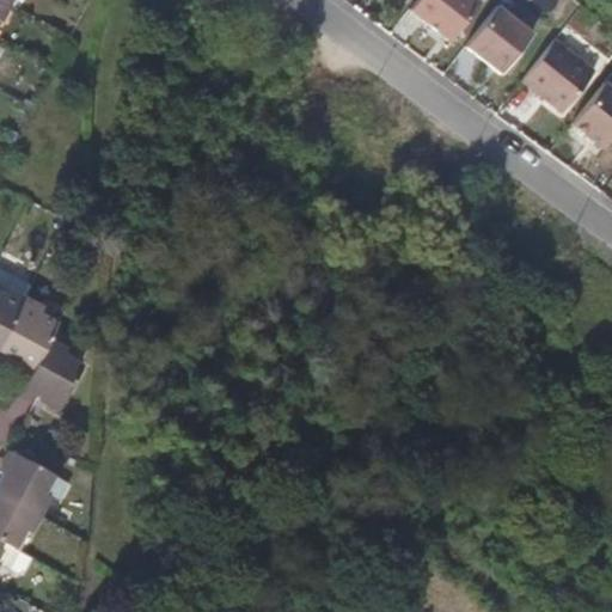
[(0,0),(0,22),(10,4),(7,2),(2,0),(0,0)]
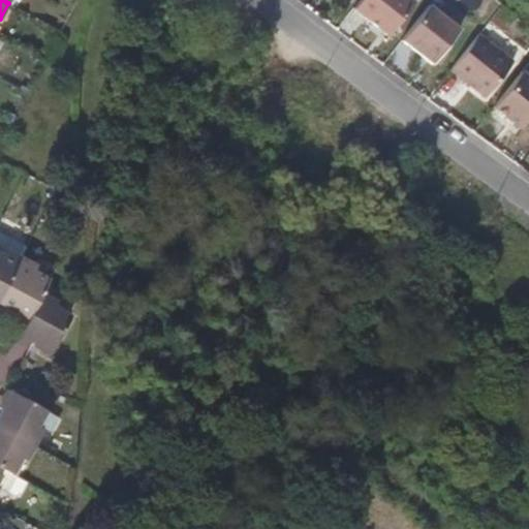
[(414,0),(361,0),(356,6),(390,33),(415,0),(414,0)]
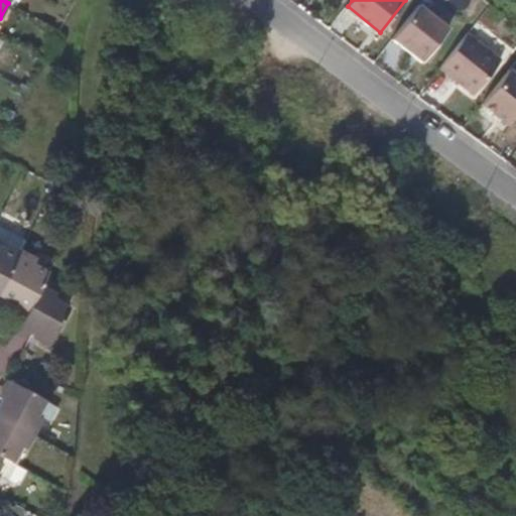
[(420,3),(394,37),(423,60),(449,26),(420,3)]
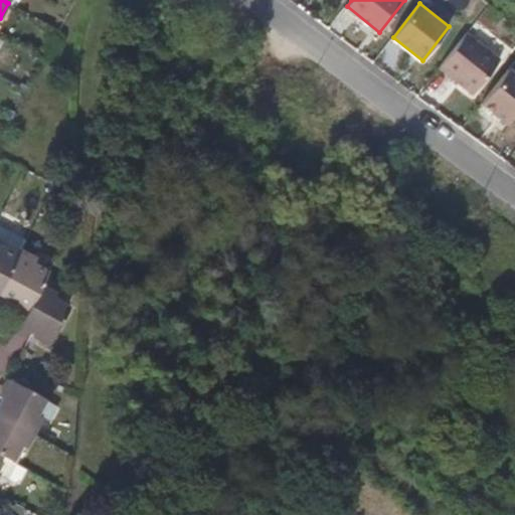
[(486,29),(496,14),(485,6),(475,22),(486,29)]
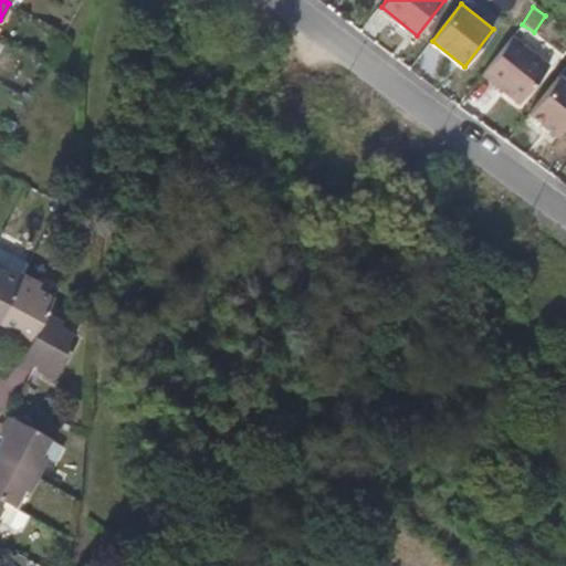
[(514,35),(484,73),(521,104),(553,67),(514,35)]
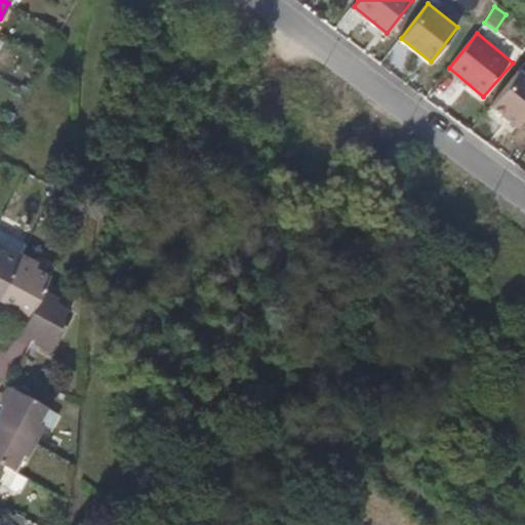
[(524,76),(519,72),(492,107),(518,128),(524,118),(524,76)]
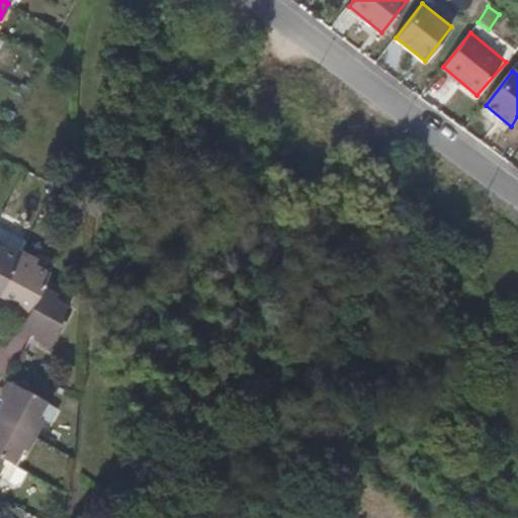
[(345,205),(340,210),(357,225),(362,220),(345,205)]
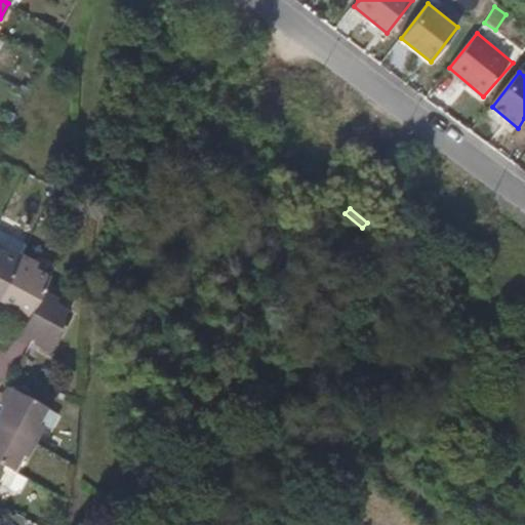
[(0,287),(17,256),(3,248),(0,252),(0,287)]
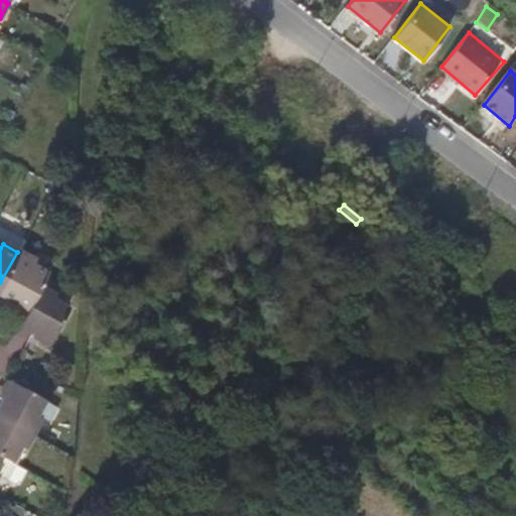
[(37,288),(45,275),(30,267),(33,260),(17,252),(0,282),(0,292),(11,298),(9,303),(25,312),(37,288)]
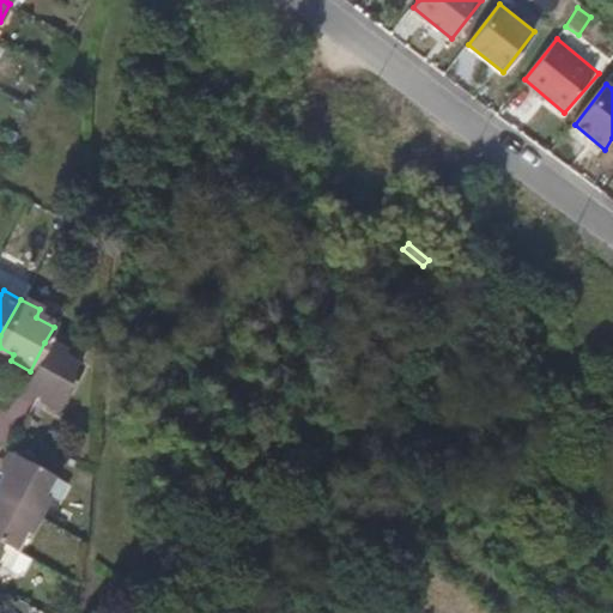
[(55,414),(79,370),(60,358),(62,353),(44,343),(30,371),(22,388),(38,398),(35,402),(55,414)]
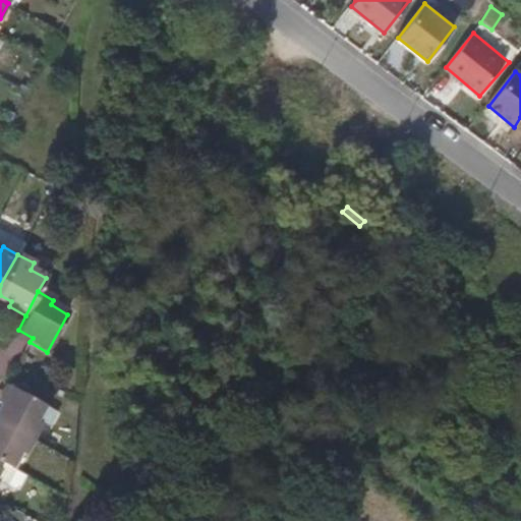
[(34,418),(42,402),(6,382),(0,392),(0,401),(1,402),(0,403),(0,420),(31,438),(40,422),(34,418)]
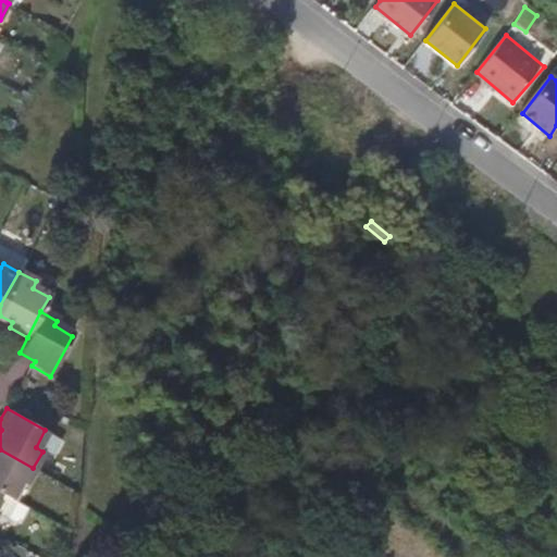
[(33,468),(0,449),(0,492),(10,497),(17,480),(24,483),(33,468)]
